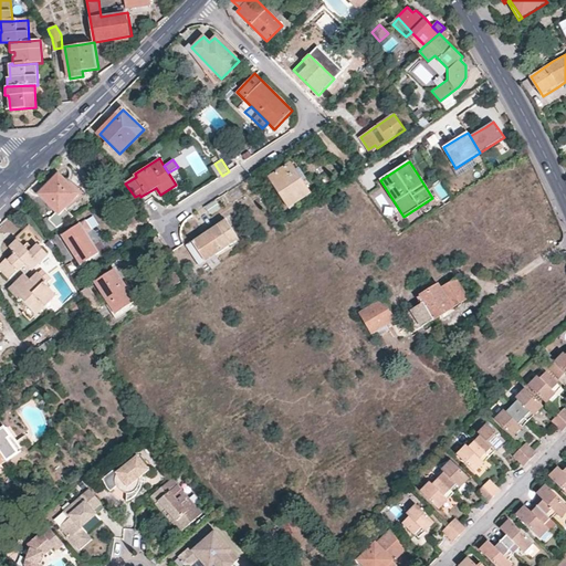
[(312,192),(293,163),(281,169),(269,177),(287,207),(312,192)]
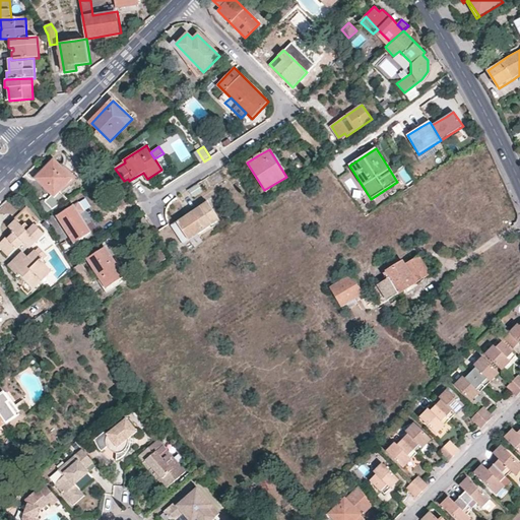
[(67,198),(60,192),(74,179),(63,168),(59,163),(55,167),(51,164),(37,178),(37,179),(52,194),(45,201),(44,199),(40,201),(45,212),(67,198)]
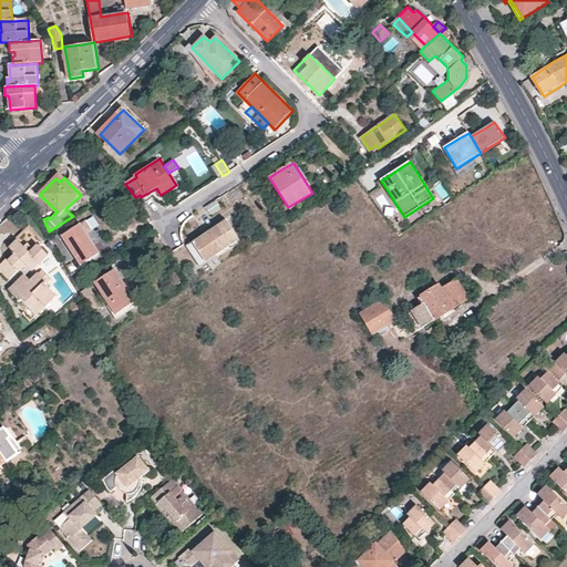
[(247,225),(240,214),(233,218),(239,230),(247,225)]
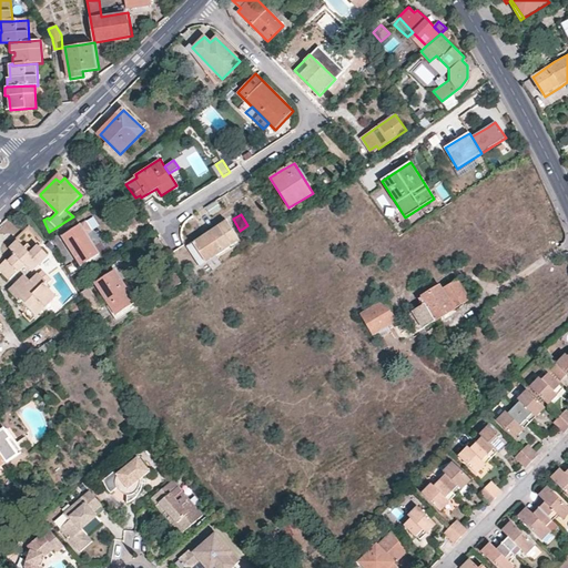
[(94,242),(89,233),(93,230),(87,220),(63,234),(82,263),(100,252),(94,242)]
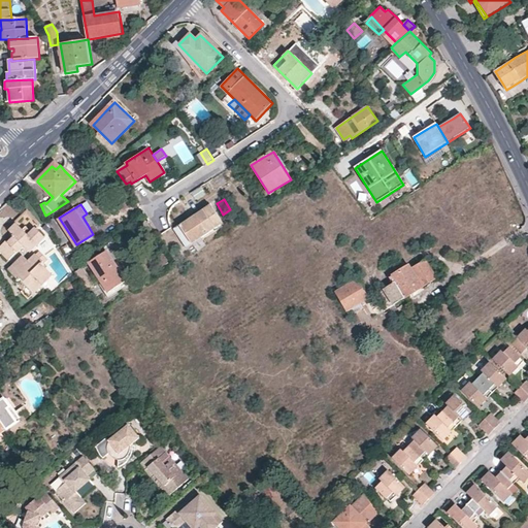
[(225,225),(211,205),(204,209),(217,230),(225,225)]
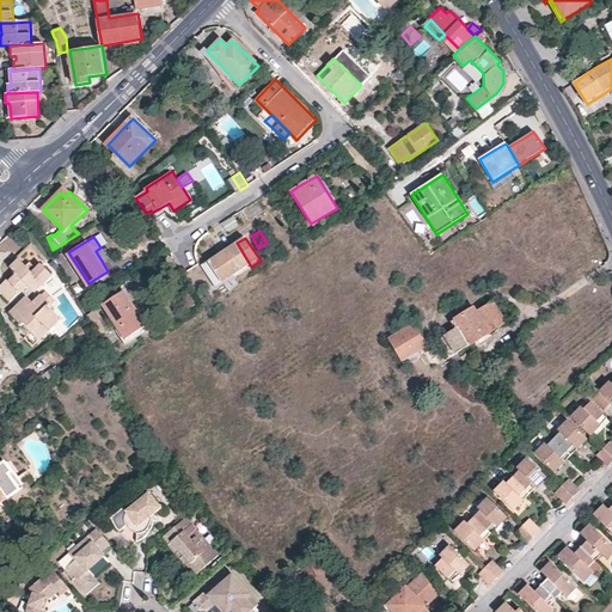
[(251,267),(237,243),(224,251),(208,259),(222,282),(240,271),(242,273),(251,267)]
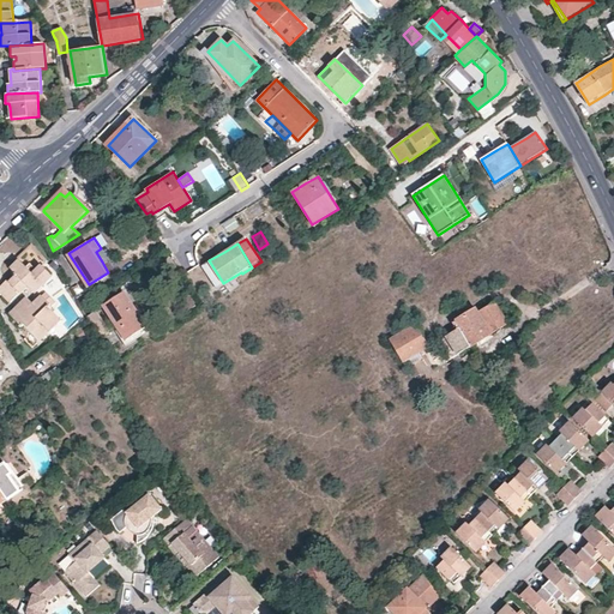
[(56,256),(71,284),(78,280),(61,252),(56,256)]
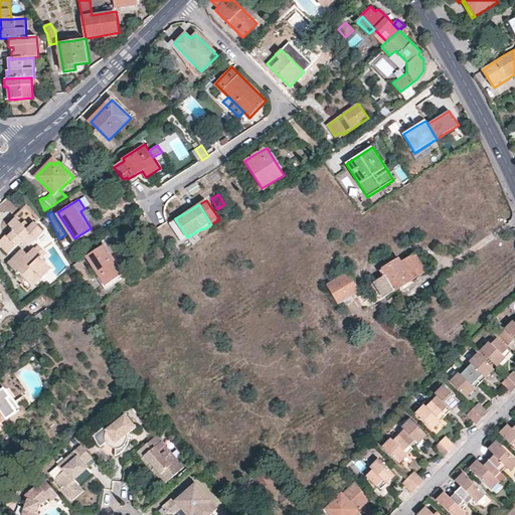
[(37,239),(36,237),(43,231),(36,223),(31,227),(25,221),(22,224),(17,218),(10,225),(15,231),(9,237),(7,234),(3,238),(0,240),(0,243),(9,253),(23,240),(29,246),(37,239)]
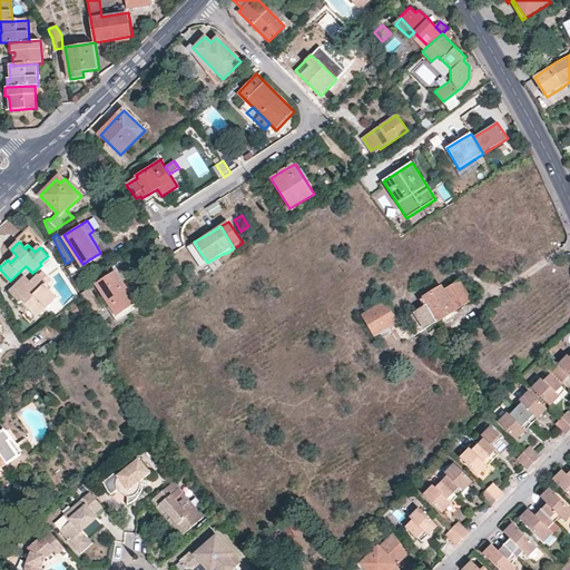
[(207,263),(194,242),(188,245),(202,266),(207,263)]
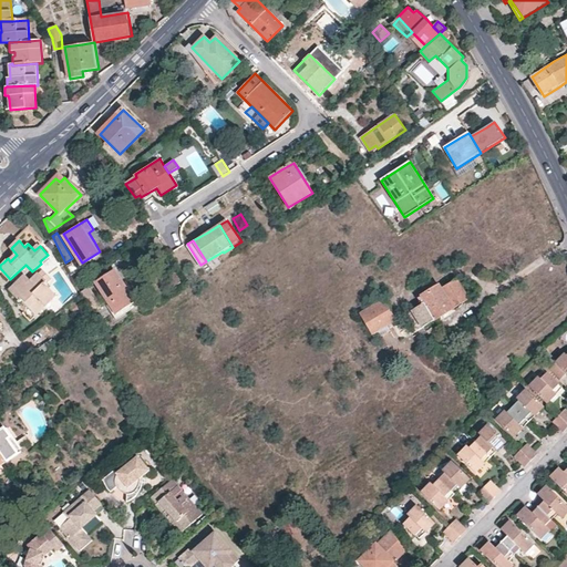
[(68,265),(72,274),(79,270),(73,261),(68,265)]
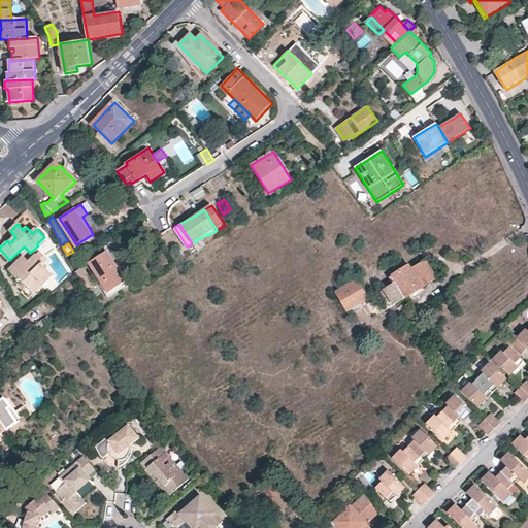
[(112,257),(107,250),(89,262),(107,293),(127,281),(112,257)]
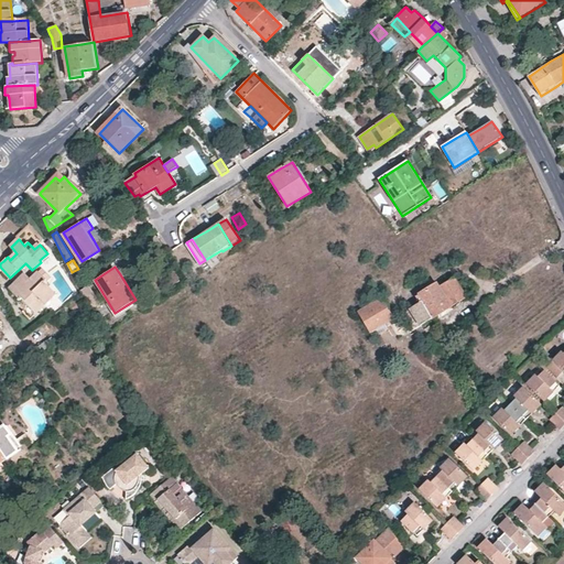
[(56,295),(46,284),(52,279),(47,273),(44,277),(40,272),(28,284),(24,282),(13,292),(21,300),(23,299),(38,313),(56,295)]
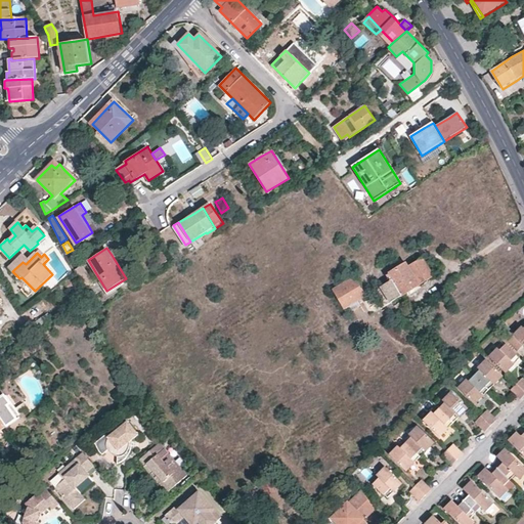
[(383,287),(392,303),(412,290),(435,276),(423,257),(412,264),(411,262),(408,264),(407,263),(388,275),(391,281),(383,287)]
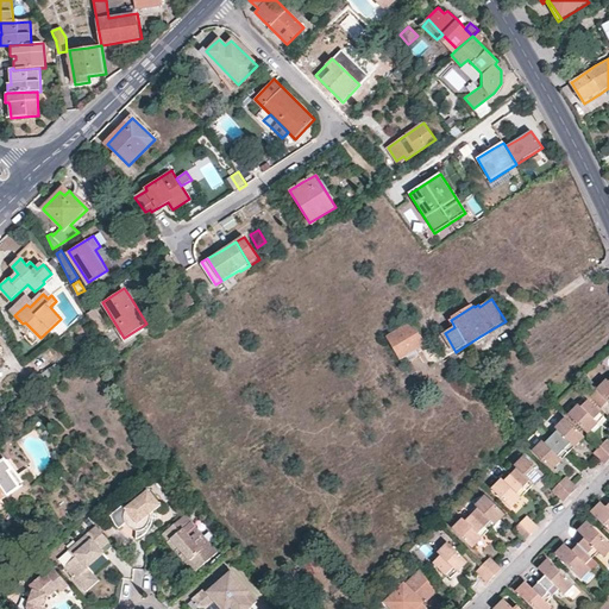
[(90,318),(98,332),(105,328),(93,308),(87,312),(90,318)]
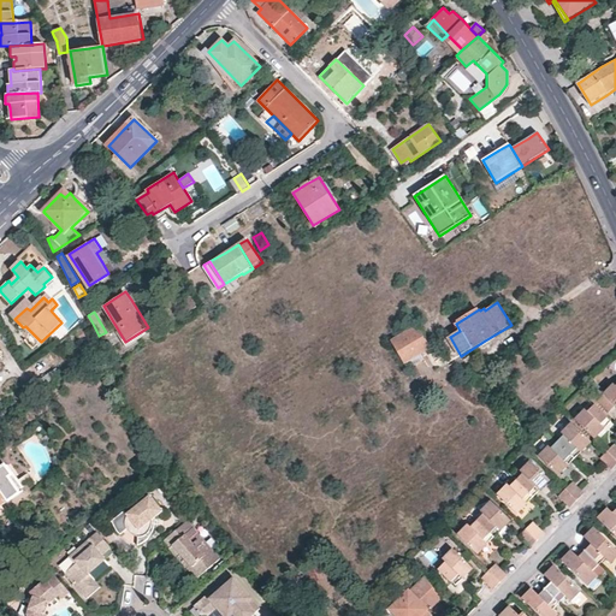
[(431,347),(420,326),(392,342),(404,362),(431,347)]
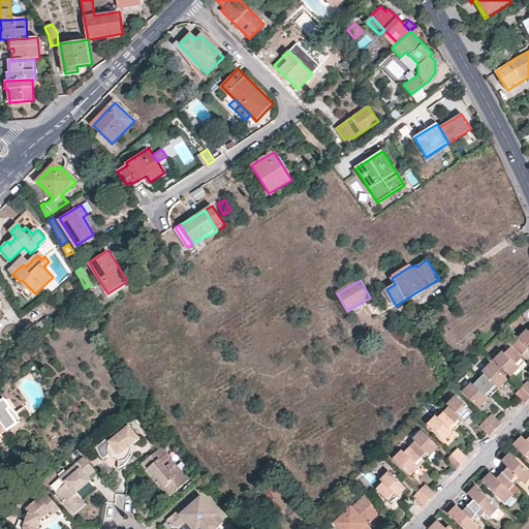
[(79,290),(71,281),(64,285),(71,296),(79,290)]
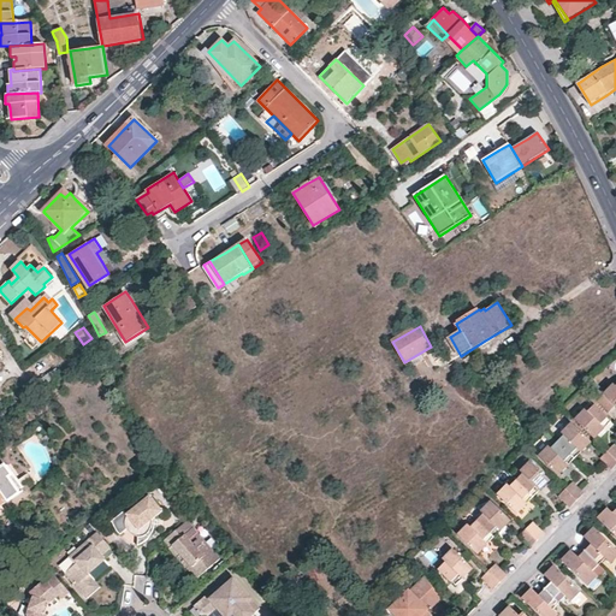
[(451,362),(461,356),(450,337),(431,347),(433,351),(446,343),(454,355),(449,359),(451,362)]
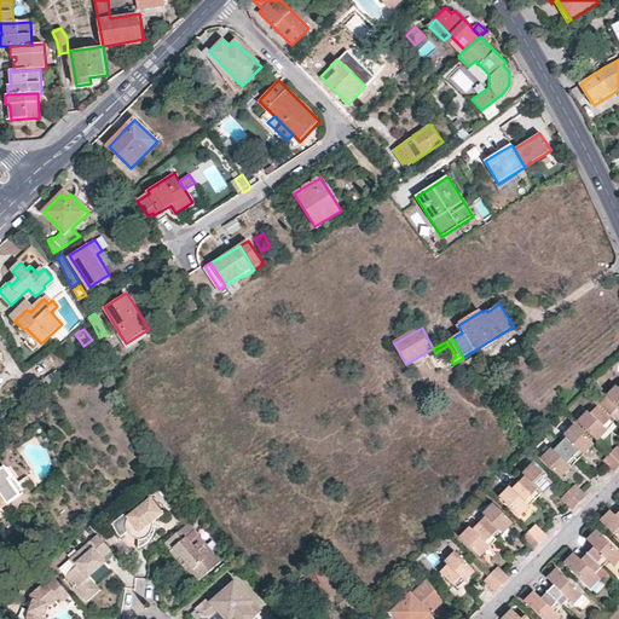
[(46,389),(62,376),(56,369),(41,382),(46,389)]
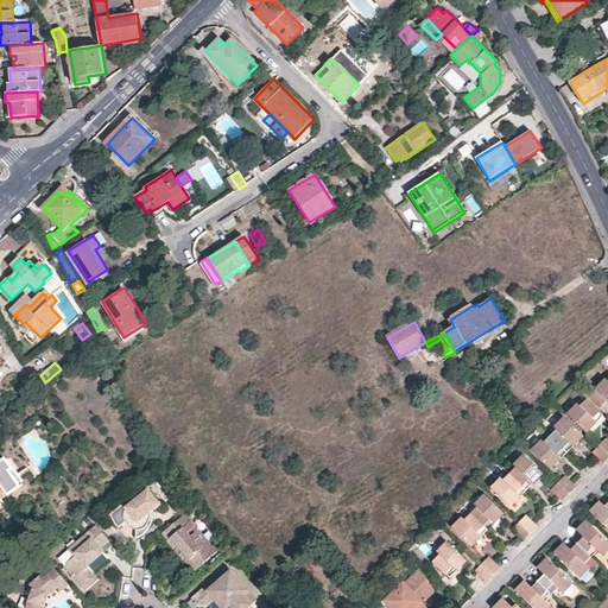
[(600,387),(590,378),(583,384),(593,393),(600,387)]
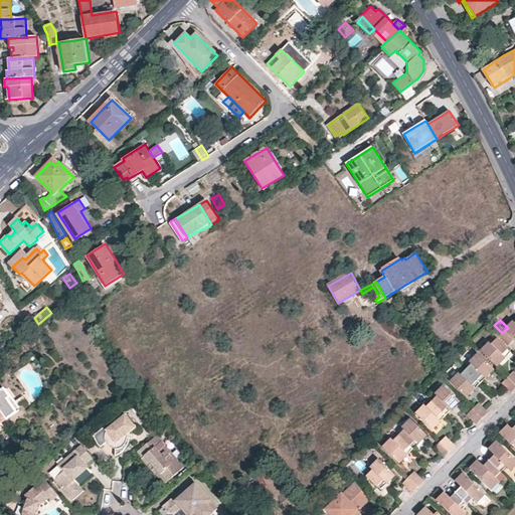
[(499,336),(509,346),(514,340),(514,323),(514,322),(508,328),(502,333),(499,336)]
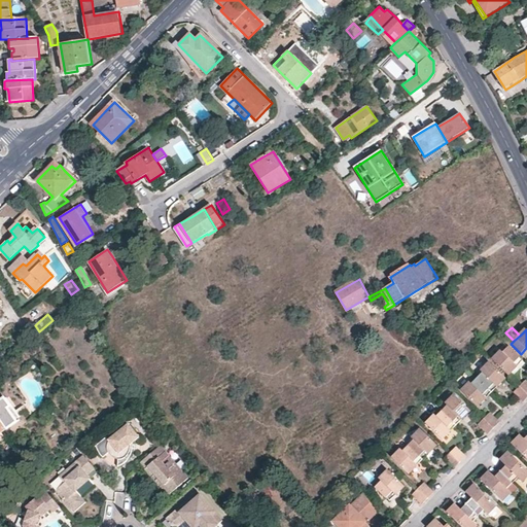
[(492,359),(508,376),(517,366),(514,363),(519,358),(508,347),(503,352),(501,351),(492,359)]
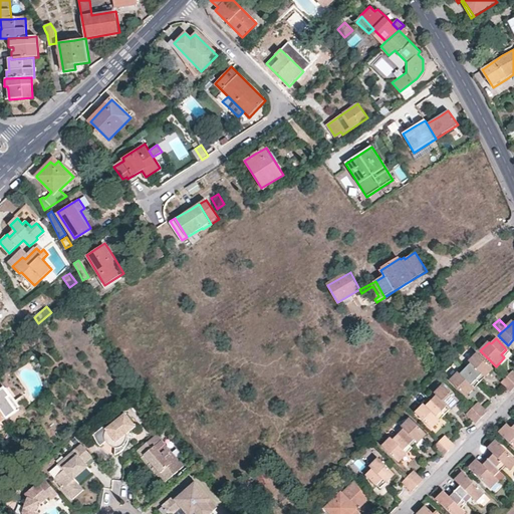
[(510,352),(506,349),(501,354),(504,357),(506,355),(510,352)]
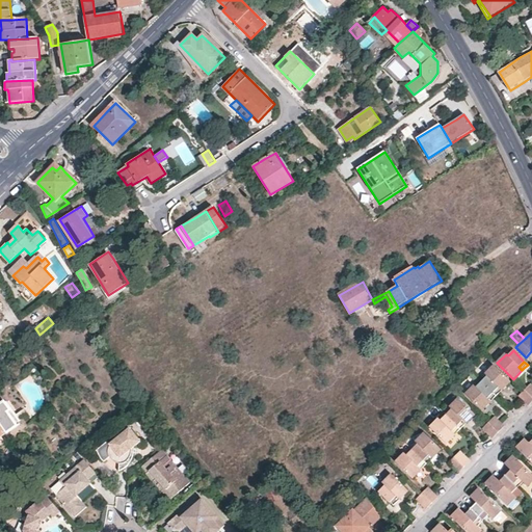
[(482,382),(493,393),(499,388),(501,390),(509,381),(494,366),(485,374),(487,376),(482,382)]
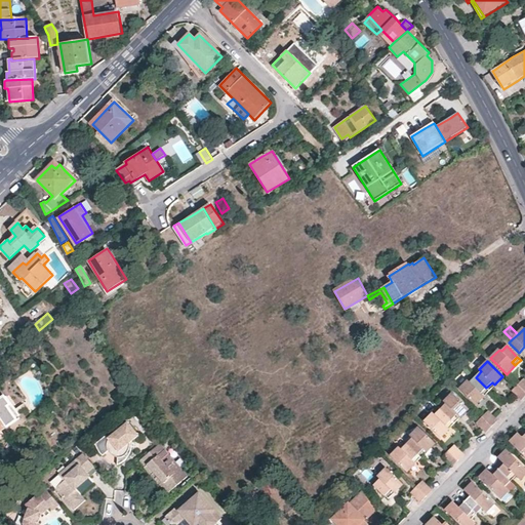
[(481,394),(486,388),(476,377),(471,382),(469,380),(459,390),(475,405),(484,396),(481,394)]
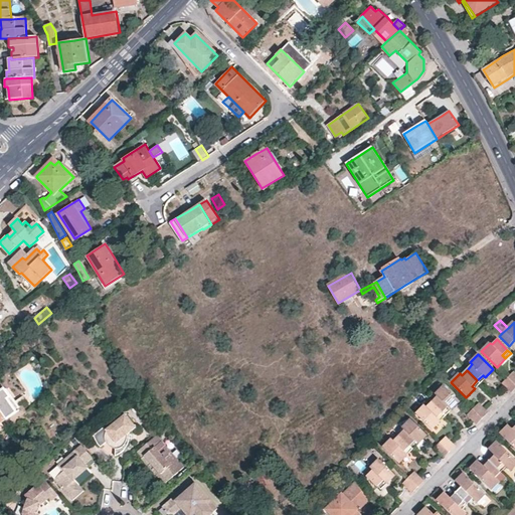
[(477,380),(480,383),(483,380),(485,377),(483,375),(477,380)]
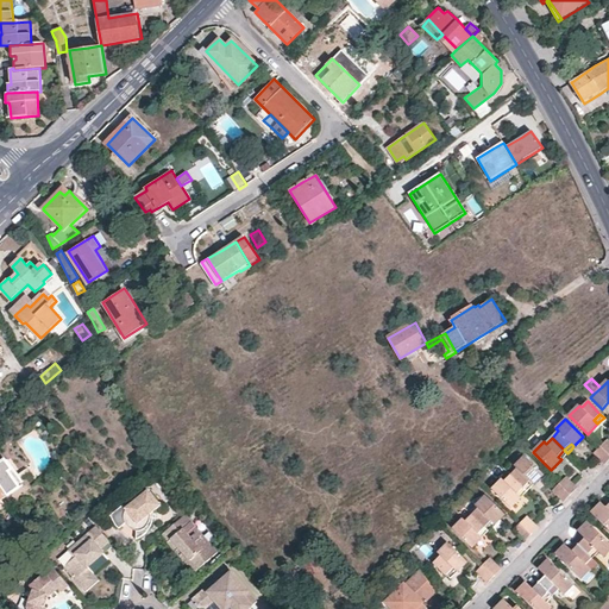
[(606,465),(608,462),(608,456),(600,446),(594,453),(606,465)]
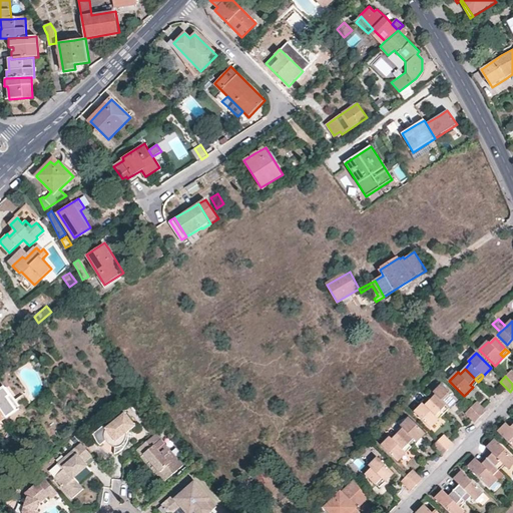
[(430,400),(441,411),(447,405),(450,408),(458,399),(442,383),(434,392),(436,394),(430,400)]
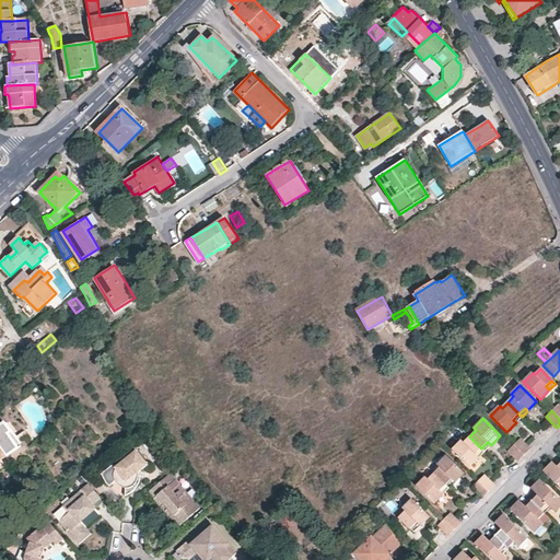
[(0,462),(3,459),(22,446),(6,423),(0,426),(0,462)]
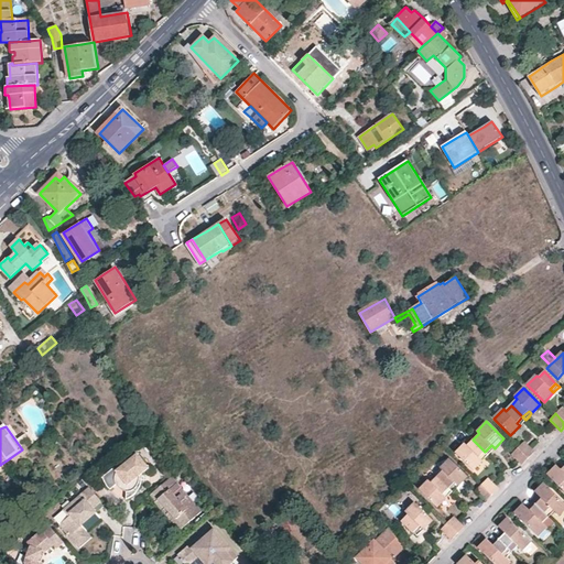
[(110,447),(117,442),(114,436),(107,442),(110,447)]
